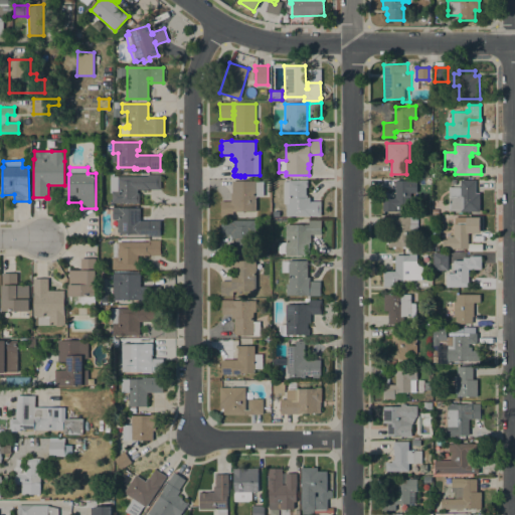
[(161,189),(139,189),(139,203),(113,203),(113,192),(111,192),(111,176),(148,176),(148,174),(160,174),(161,189)]
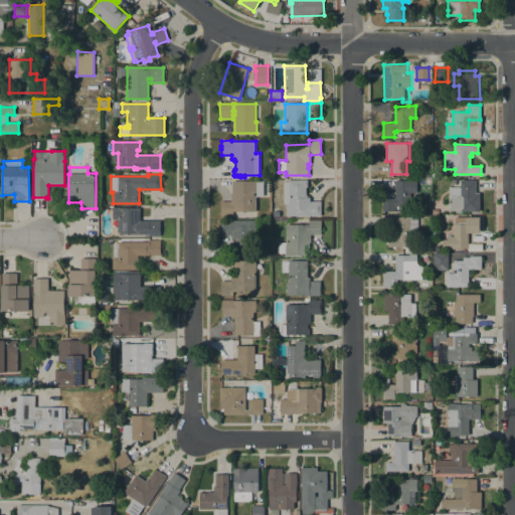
[(476,180),(476,192),(480,192),(480,211),(460,211),(460,210),(449,210),(449,194),(448,194),(448,186),(461,187),(461,179),(476,180)]
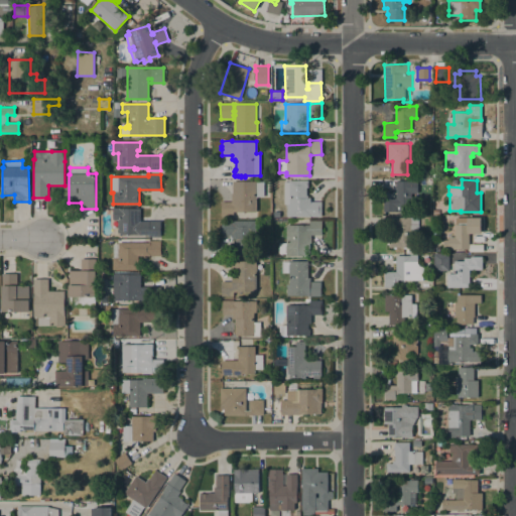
[(288,181),(288,180),(307,180),(307,187),(306,187),(306,196),(308,196),(308,198),(310,198),(310,202),(321,202),(321,216),(286,216),(286,204),(283,204),(283,181),(288,181)]
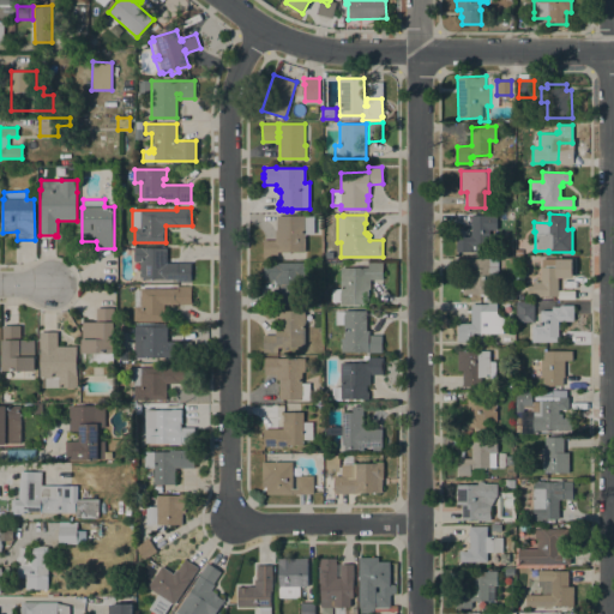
[(471,215),(487,215),(497,215),(497,230),(489,230),(489,244),(474,244),(474,245),(471,245),(471,252),(456,252),(456,236),(469,236),(469,234),(471,234),(471,215)]
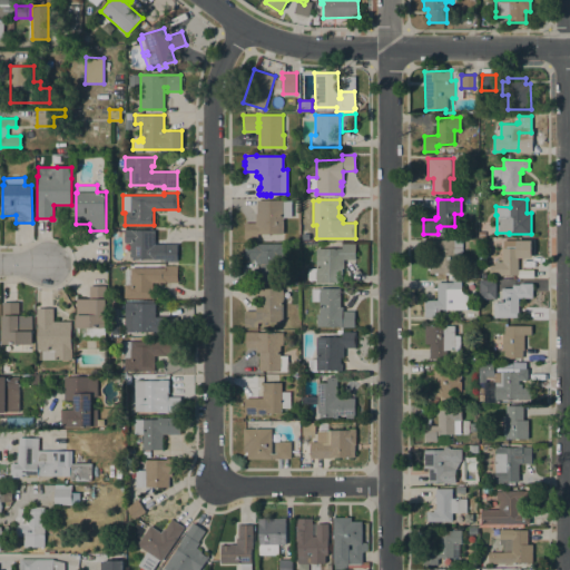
[(245,241),(244,223),(256,223),(255,214),(257,214),(257,200),(295,200),(295,218),(283,218),(283,242),(257,242),(257,239),(245,241)]
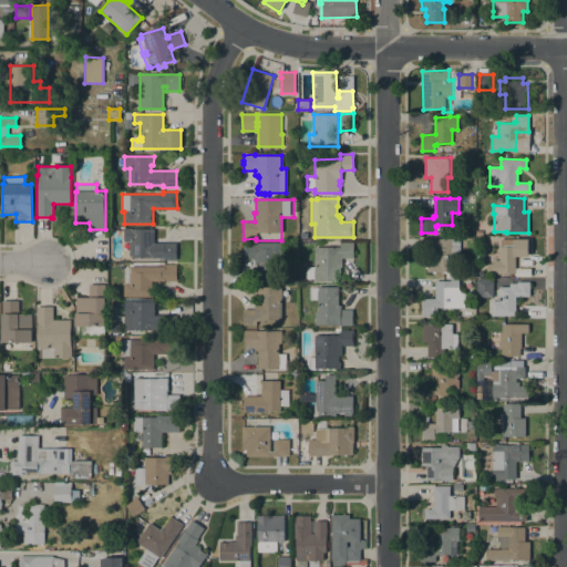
[(124,228),(131,228),(131,229),(154,229),(154,243),(176,243),(176,260),(163,260),(163,258),(152,258),(152,257),(130,257),(130,256),(124,256),(124,245),(124,228)]
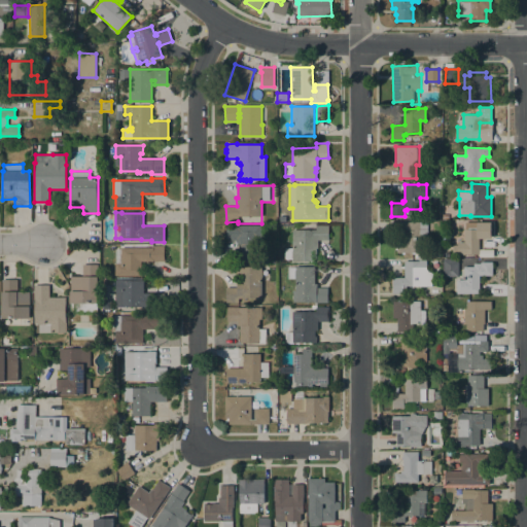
[(465,254),(457,254),(457,253),(454,253),(454,245),(457,245),(457,242),(464,242),(464,229),(465,229),(465,221),(491,222),(491,239),(479,238),(479,254),(465,254)]
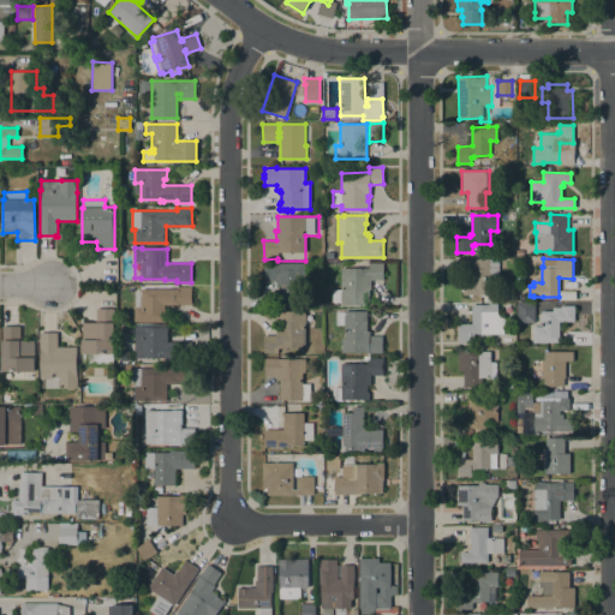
[(463,260),(499,260),(499,294),(484,294),(484,296),(481,296),(481,294),(472,294),(472,297),(469,297),(469,294),(464,294),(464,291),(461,291),(461,287),(464,287),(463,260)]
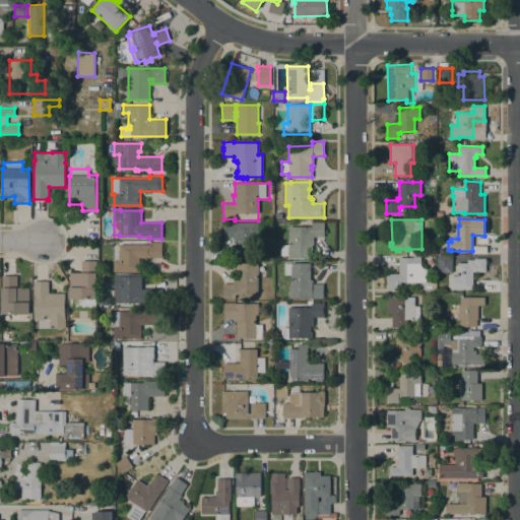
[(238,257),(236,257),(236,253),(238,253),(238,240),(221,240),(220,223),(258,222),(258,258),(238,258),(238,257)]
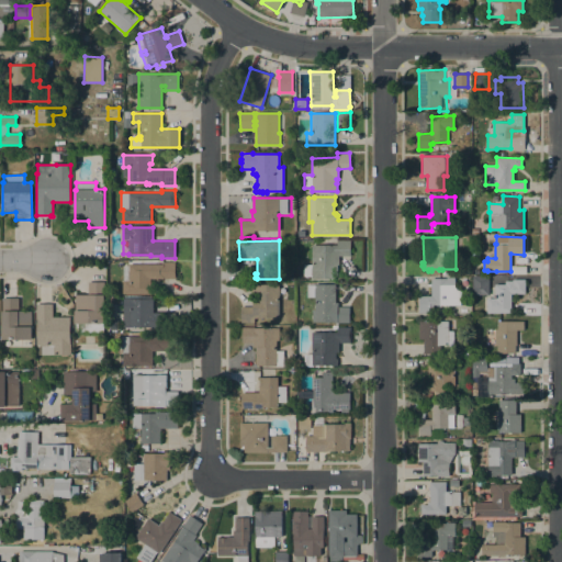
[(350,256),(339,256),(339,265),(337,265),(338,278),(312,279),(312,276),(304,276),(303,265),(312,265),(312,245),(337,245),(337,240),(350,240),(350,256)]
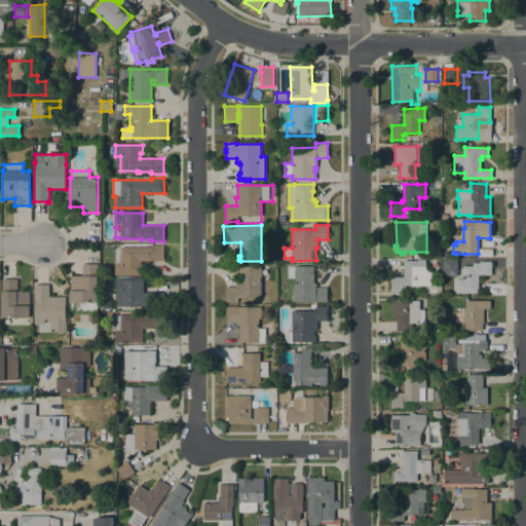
[(141,261),(141,265),(143,265),(143,274),(115,275),(115,263),(116,263),(116,249),(120,249),(120,248),(151,247),(151,246),(163,246),(164,261),(141,261)]
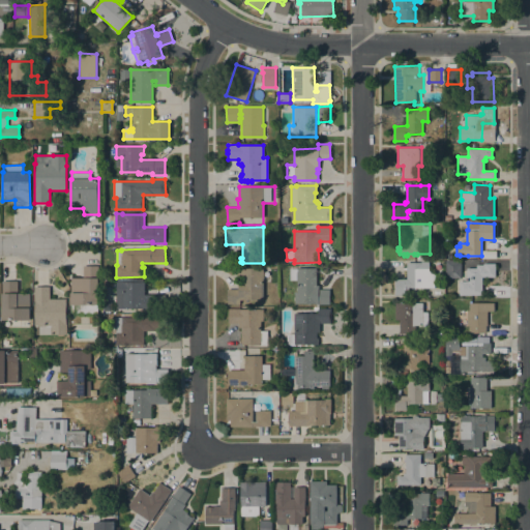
[(445,278),(445,261),(461,260),(461,277),(445,278)]
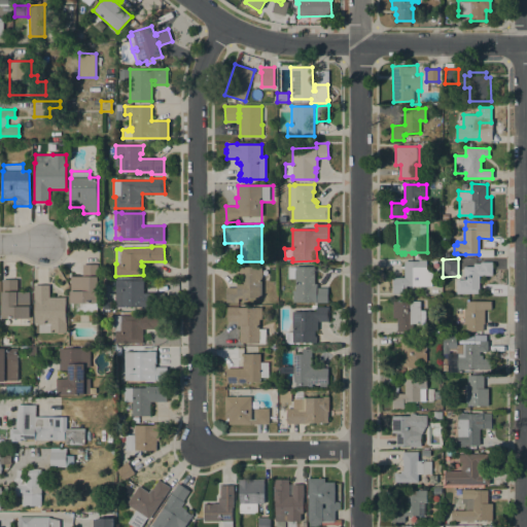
[(405,261),(413,261),(413,260),(426,260),(426,269),(431,269),(431,286),(406,286),(406,293),(390,293),(391,278),(405,278),(405,261)]
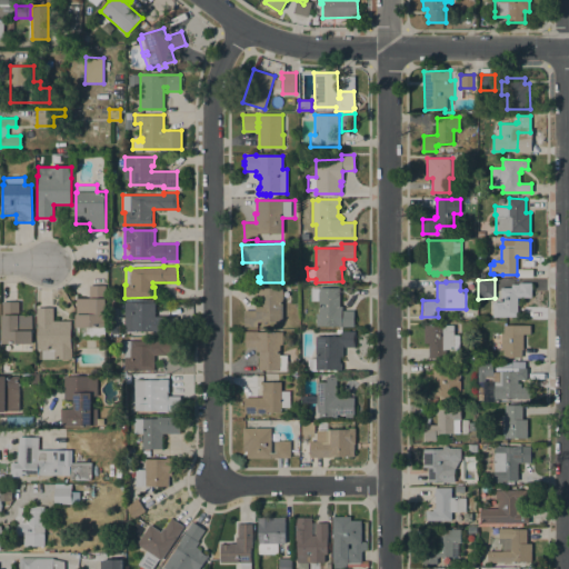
[(531,297),(517,298),(517,317),(493,317),(493,302),(500,302),(500,288),(511,288),(511,285),(519,285),(519,282),(531,282),(531,297)]
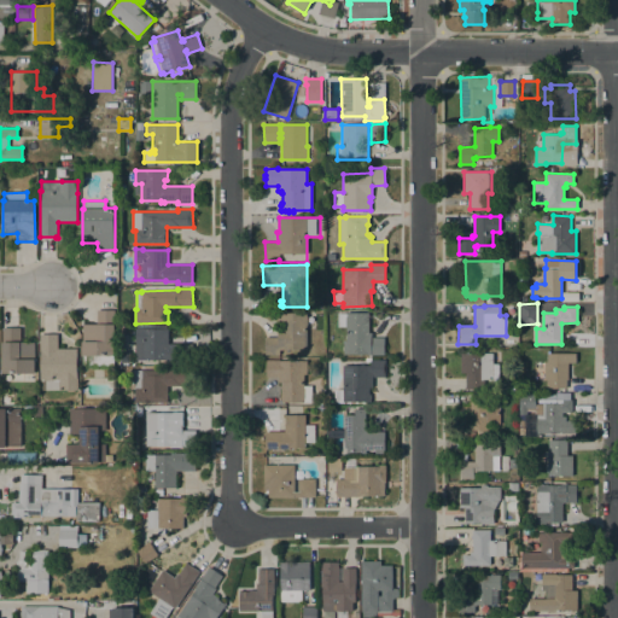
[(115,309),(115,325),(115,355),(114,355),(114,367),(85,367),(85,355),(83,355),(83,325),(97,325),(97,310),(115,309)]
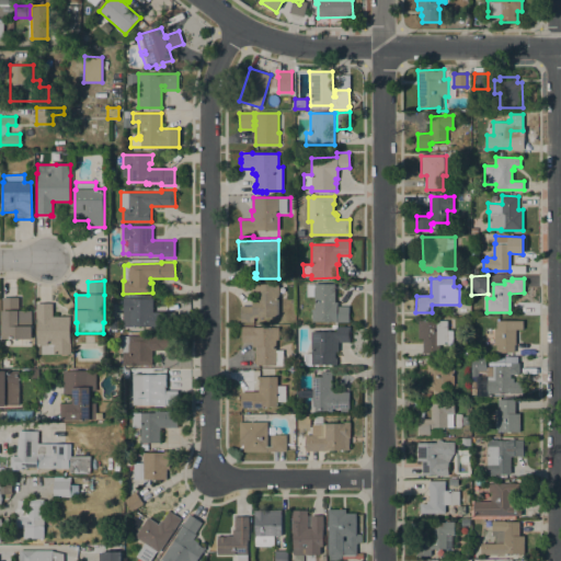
[(278,285),(278,318),(254,317),(253,322),(240,322),(240,305),(252,305),(252,297),(254,297),(254,284),(278,285)]
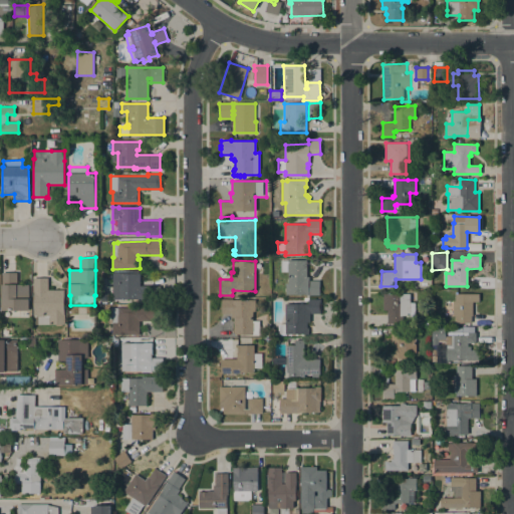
[(285,283),(288,283),(288,272),(280,272),(280,260),(307,260),(307,276),(309,276),(309,281),(319,280),(319,295),(306,295),(306,294),(286,294),(285,283)]
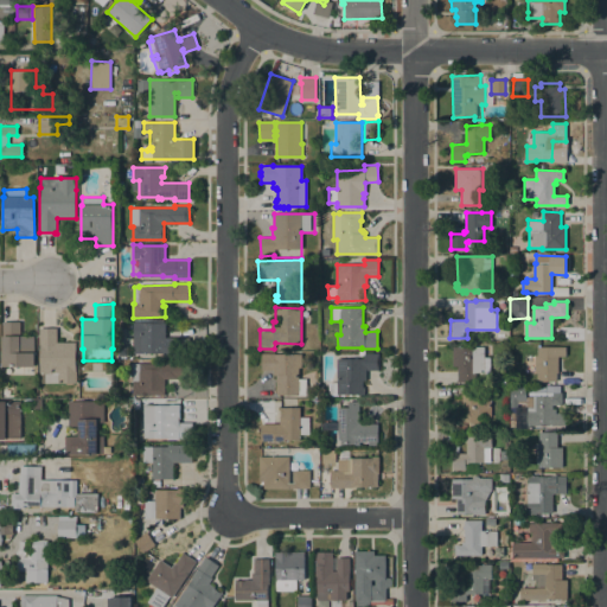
[(20,321),(20,336),(34,336),(34,366),(2,366),(2,321),(20,321)]
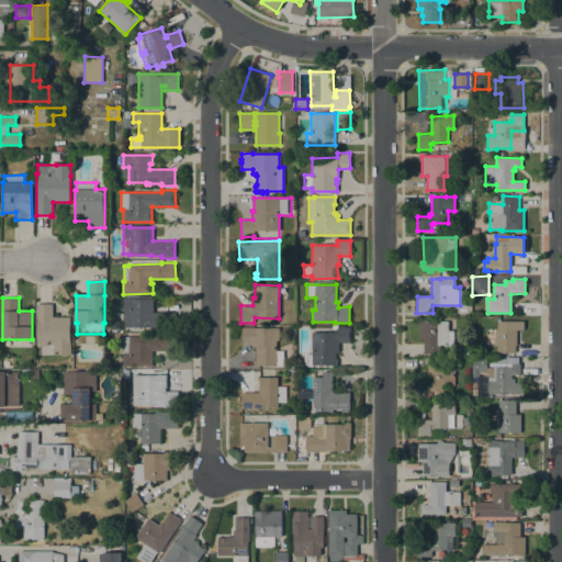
[(123,299),(130,299),(153,299),(153,312),(175,313),(175,328),(150,327),(123,327),(123,299)]
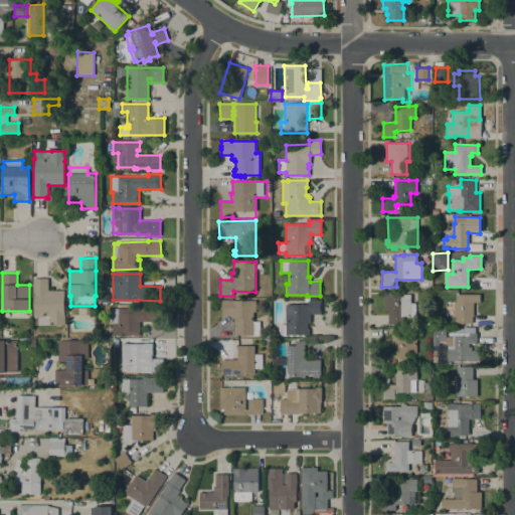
[(34,293),(33,293),(33,279),(48,279),(48,291),(64,291),(64,325),(49,325),(49,316),(34,316),(34,293)]
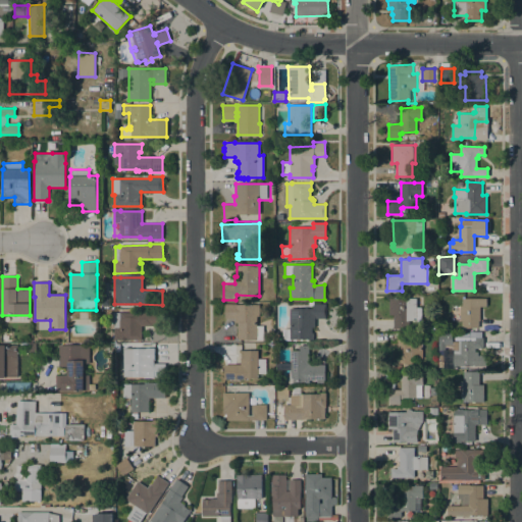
[(416,298),(416,307),(421,307),(421,320),(409,320),(409,328),(394,328),(394,315),(388,315),(388,298),(416,298)]
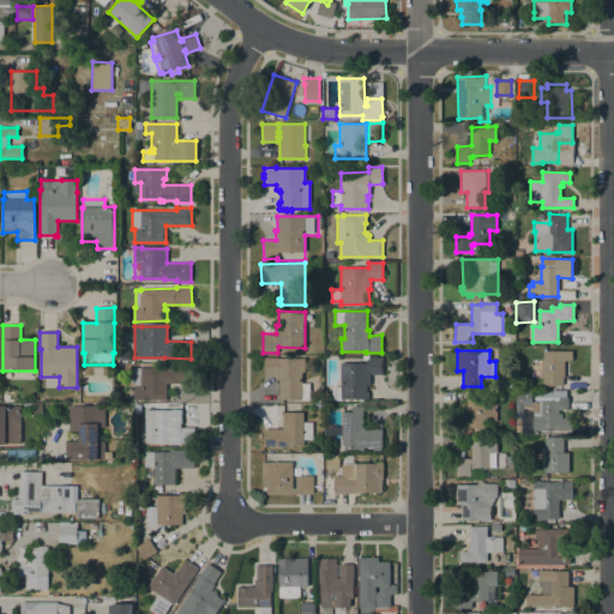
[(572,350),(572,361),(565,361),(565,378),(563,378),(563,386),(543,386),(543,378),(541,378),(541,360),(543,360),(543,350),(572,350)]
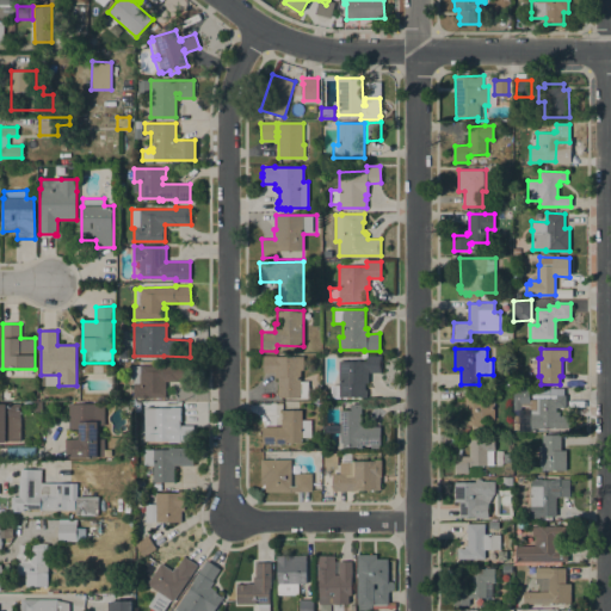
[(366,355),(368,356),(381,356),(381,372),(369,372),(369,383),(365,383),(365,389),(368,389),(368,397),(360,397),(360,399),(357,399),(357,397),(355,397),(355,399),(351,399),(351,397),(347,397),(347,399),(341,399),(341,397),(340,397),(340,399),(331,399),(331,386),(339,386),(339,362),(362,362),(362,355),(366,355)]
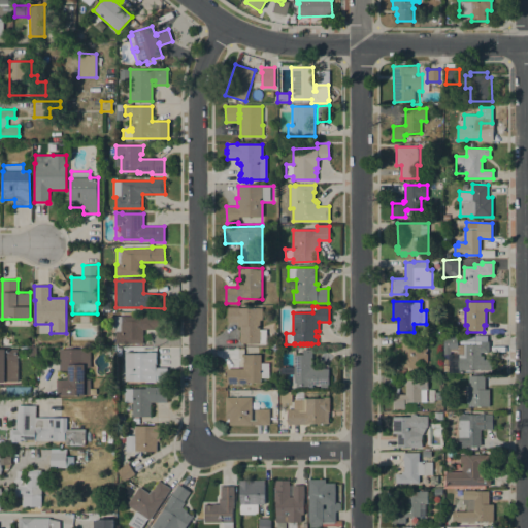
[(262,320),(260,320),(260,329),(266,329),(266,344),(259,344),(260,343),(240,343),(240,327),(237,327),(237,323),(227,322),(227,307),(238,307),(262,308),(262,320)]
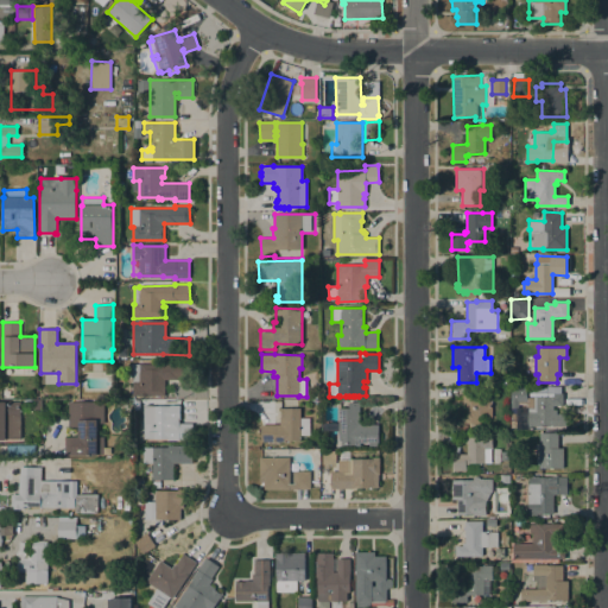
[(133,396),(133,382),(132,382),(132,363),(190,363),(190,379),(165,379),(165,396),(133,396)]
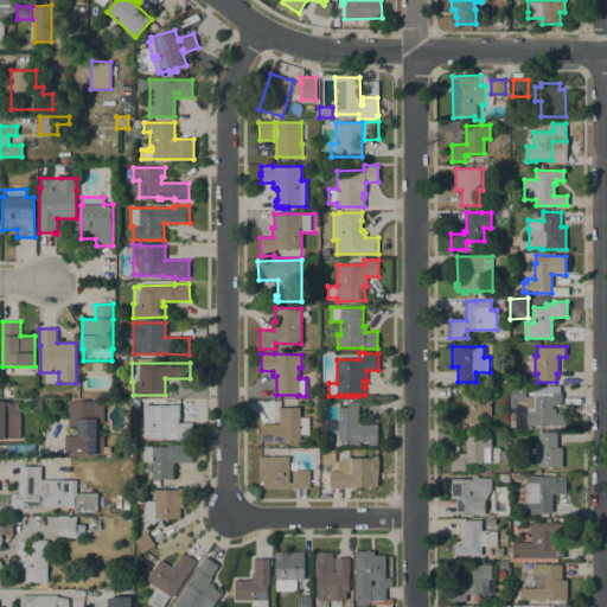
[(526,401),(518,401),(518,407),(510,407),(510,387),(526,387),(526,401)]
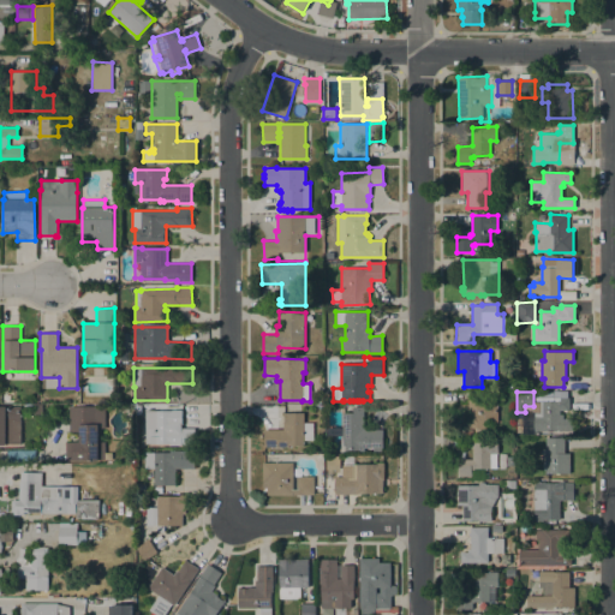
[(497,422),(488,423),(488,429),(455,429),(455,418),(459,418),(459,405),(467,405),(467,393),(488,393),(488,400),(497,400),(497,422)]
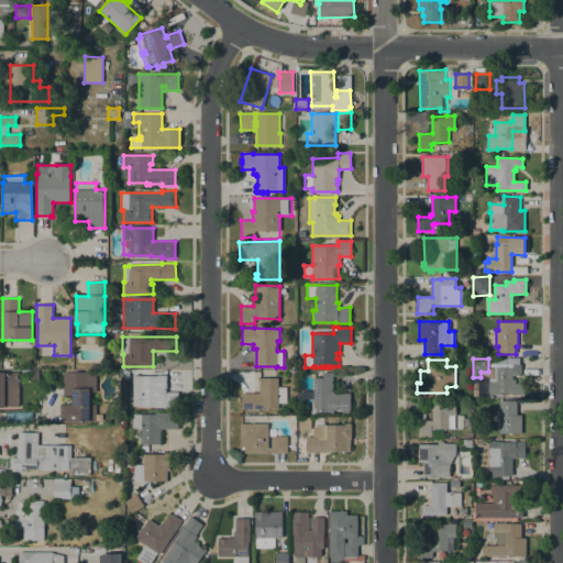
[(521,376),(512,376),(512,379),(516,379),(516,383),(526,383),(526,395),(511,395),(511,394),(497,394),(497,395),(488,395),(488,382),(488,377),(494,377),(494,367),(510,367),(510,366),(512,366),(512,364),(521,364),(521,376)]
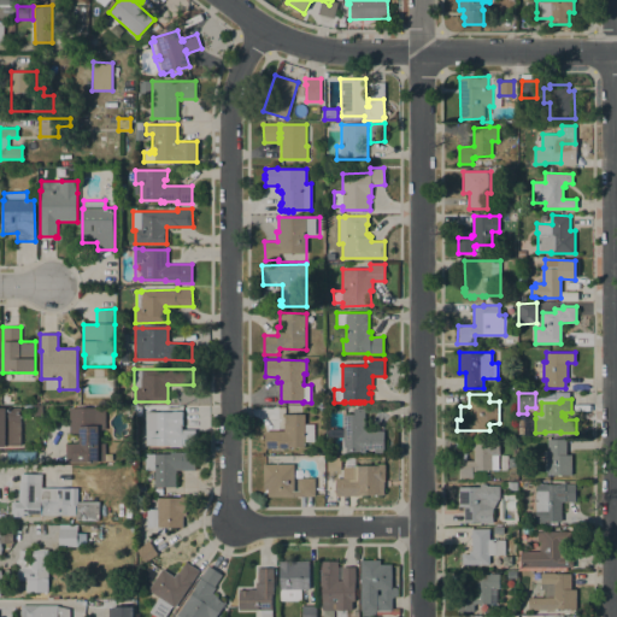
[(6,445),(6,446),(0,446),(0,407),(21,407),(21,445),(12,445),(6,445)]
